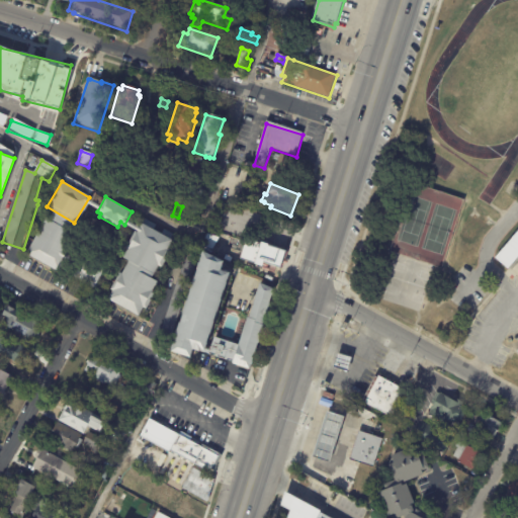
[(45,217),(75,234),(55,270),(27,255),(29,251),(26,249),(45,217)]
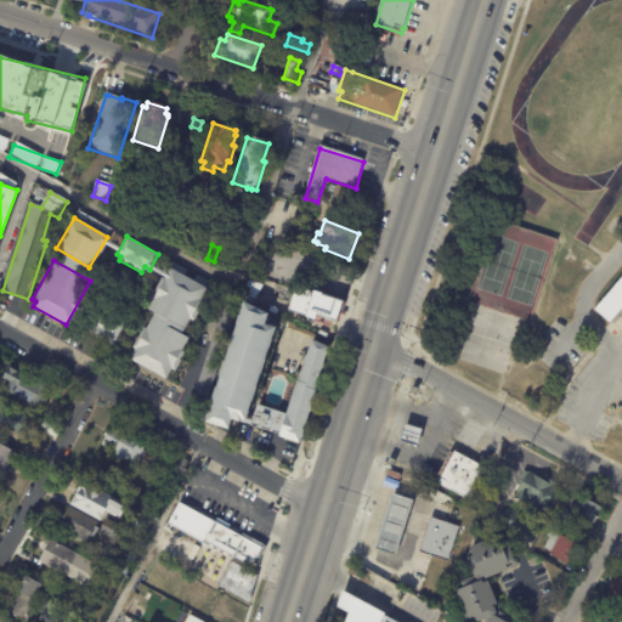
[(146,307),(184,327),(188,318),(192,321),(202,300),(198,298),(207,281),(169,263),(146,307)]
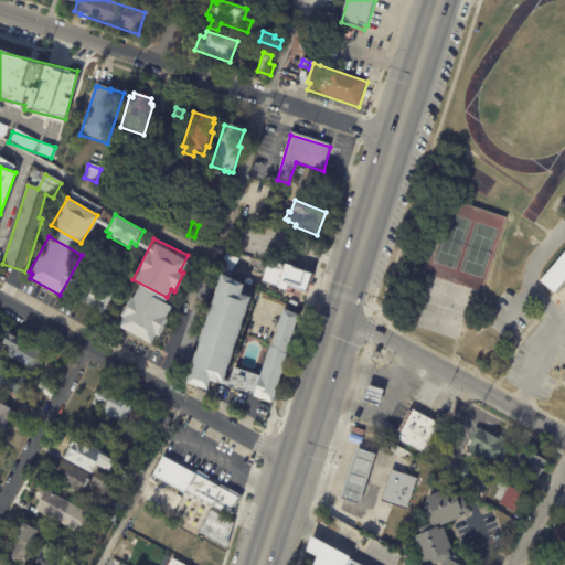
[(564,248),(564,277),(552,292),(537,280),(564,248)]
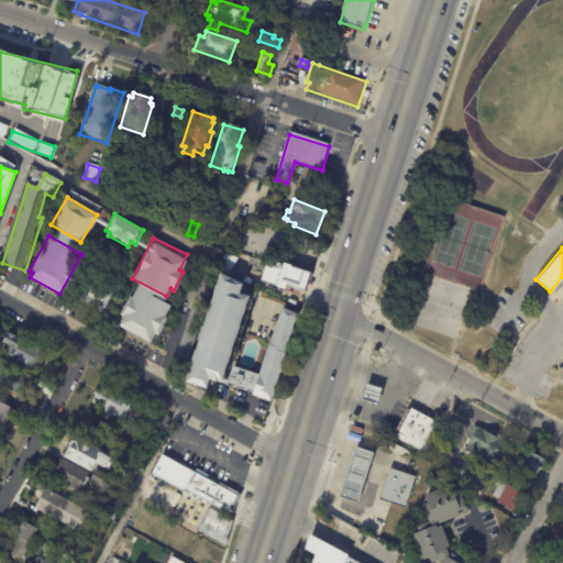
[(268,262),(293,269),(291,271),(311,277),(306,295),(287,289),(286,293),(278,290),(279,288),(262,283),(268,261),(268,262)]
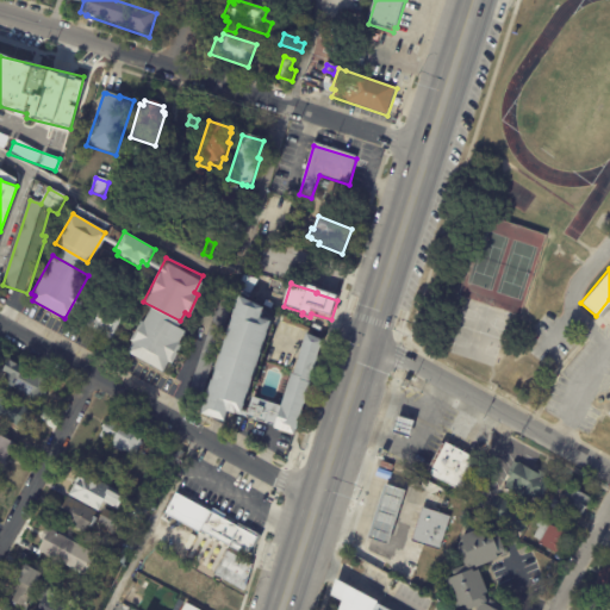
[(238,292),(200,412),(224,419),(228,409),(242,414),(272,317),(238,292)]
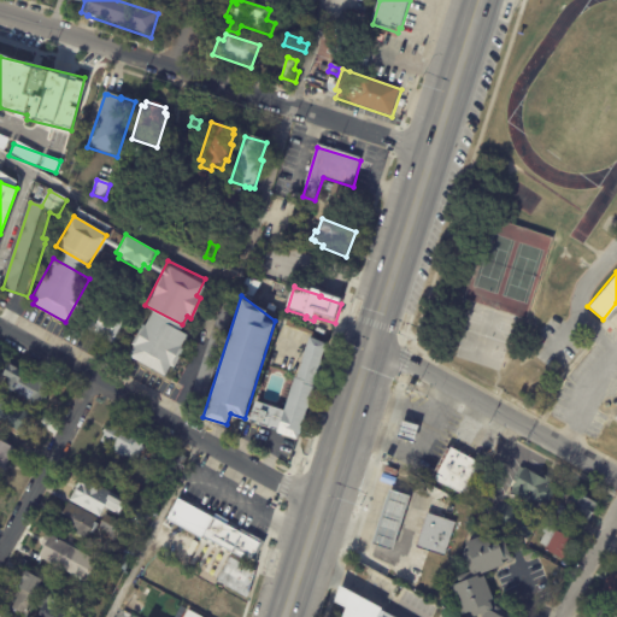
[(72,322),(111,342),(123,321),(83,300),(72,322)]
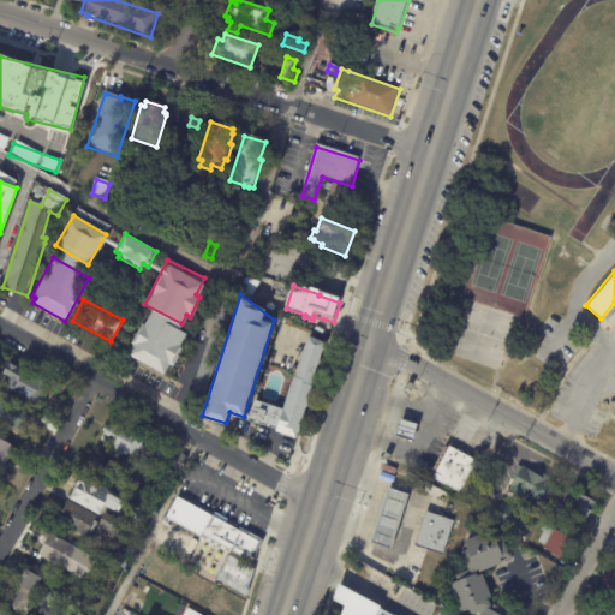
[(149,312),(126,356),(167,377),(190,334),(149,312)]
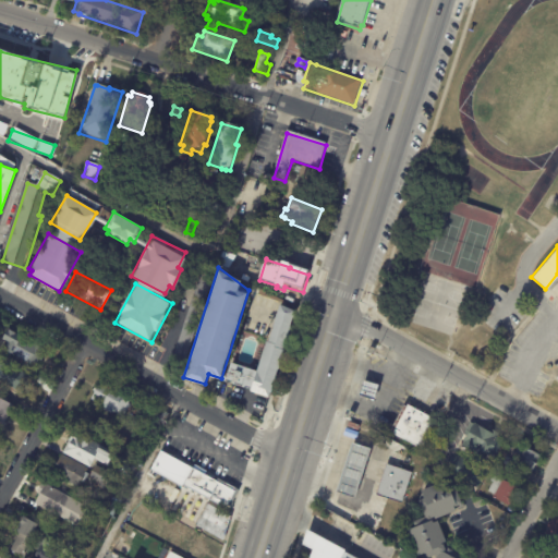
[(250,389),(267,395),(296,311),(278,304),(250,389)]
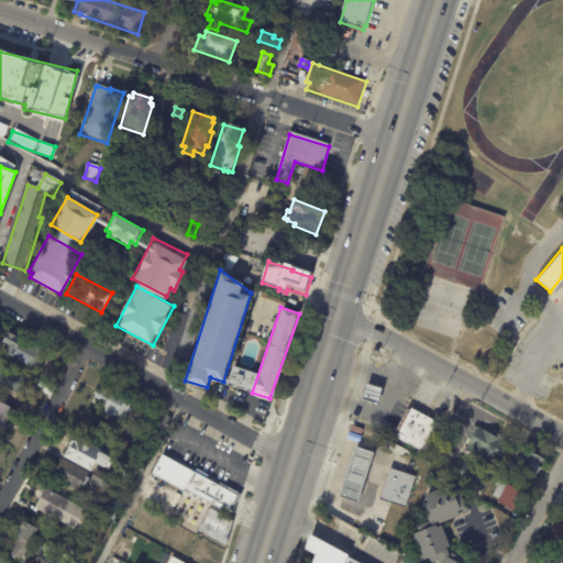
[(11,332),(45,352),(42,359),(44,360),(42,364),(39,363),(35,370),(0,349),(0,342),(1,341),(3,342),(9,332),(11,332)]
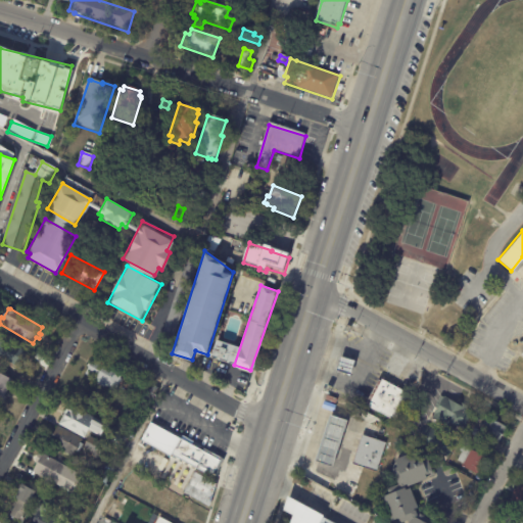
[(19,347),(28,352),(24,359),(26,360),(20,369),(0,357),(0,342),(2,339),(5,340),(5,339),(19,347)]
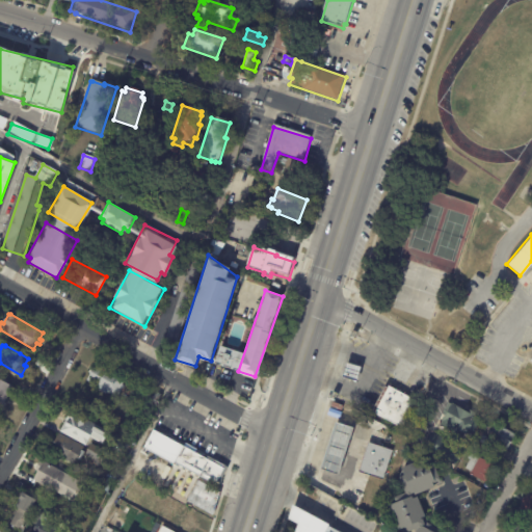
[(125,379),(126,379),(115,397),(107,392),(106,394),(96,389),(98,387),(86,380),(90,374),(88,373),(95,362),(125,379)]
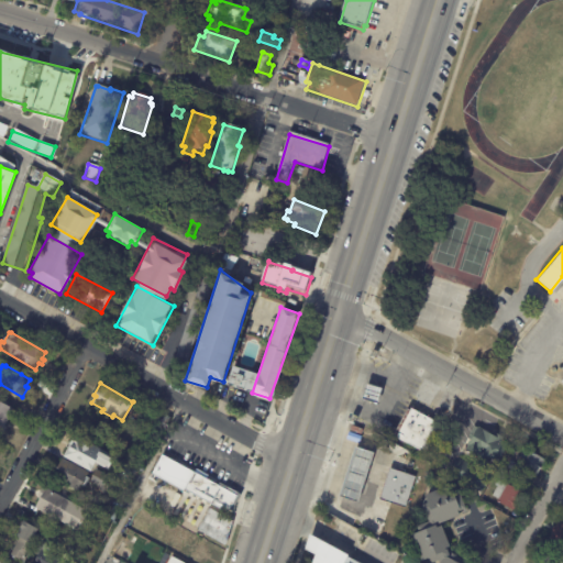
[(367,384),(383,388),(379,404),(363,399),(367,384)]
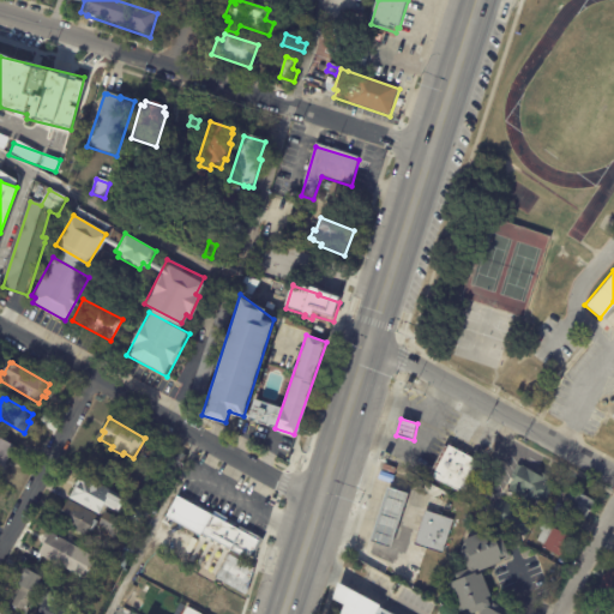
[(16,447),(5,465),(7,467),(1,480),(0,479),(0,438),(16,446),(16,447)]
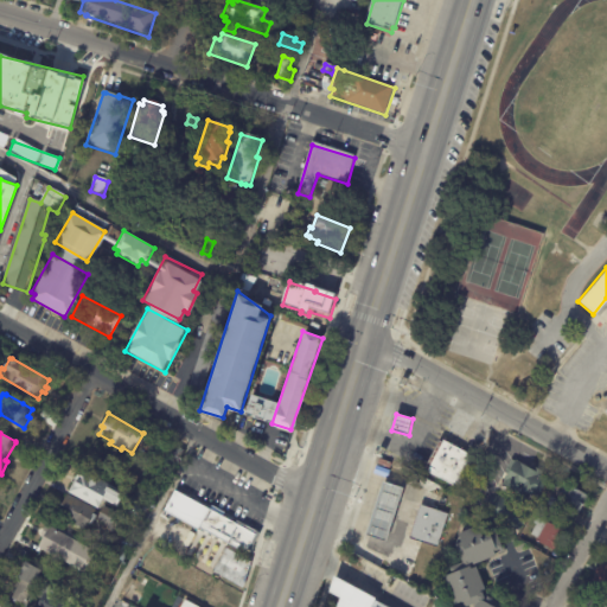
[(475,458),(477,458),(460,489),(427,472),(428,470),(427,468),(441,441),(442,442),(443,440),(475,458)]
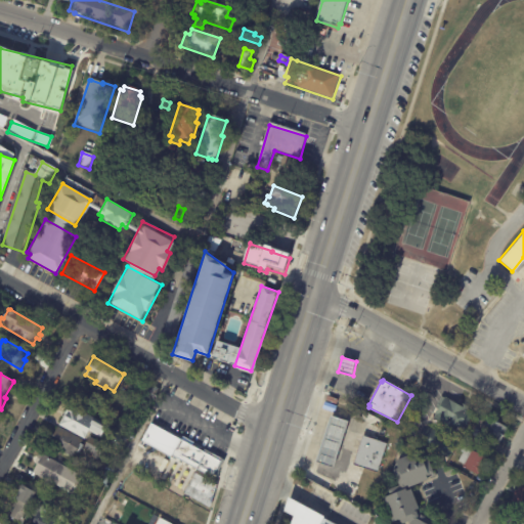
[(138,392),(144,381),(157,387),(150,398),(138,392)]
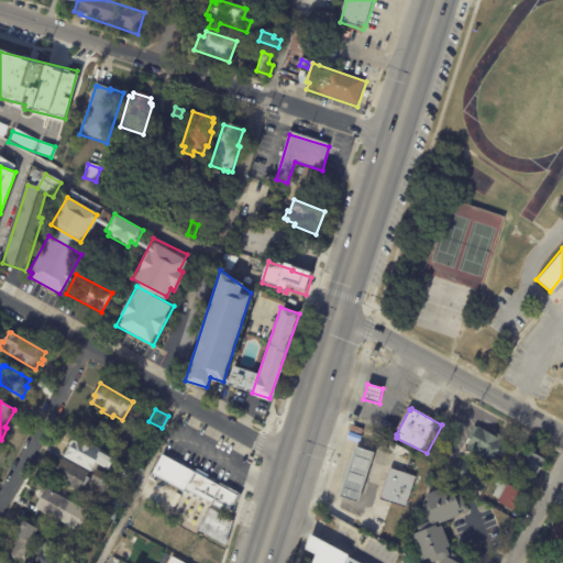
[(148,423),(159,430),(156,434),(145,428),(148,423)]
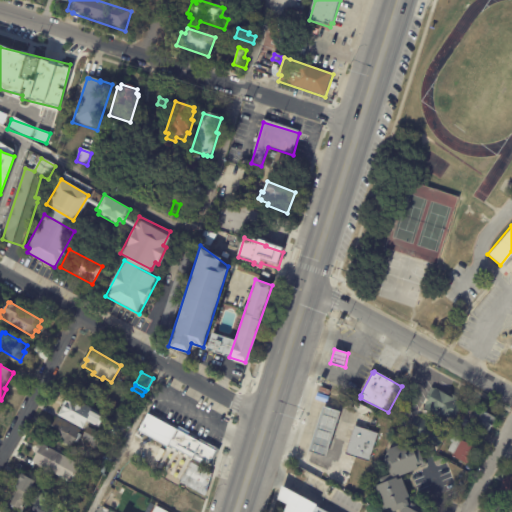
[(448,394),(451,395),(452,393),(460,398),(458,401),(464,404),(454,422),(446,417),(440,429),(447,433),(439,447),(409,431),(417,417),(432,425),(436,417),(424,411),(429,401),(426,400),(429,393),(433,395),(437,387),(448,394)]
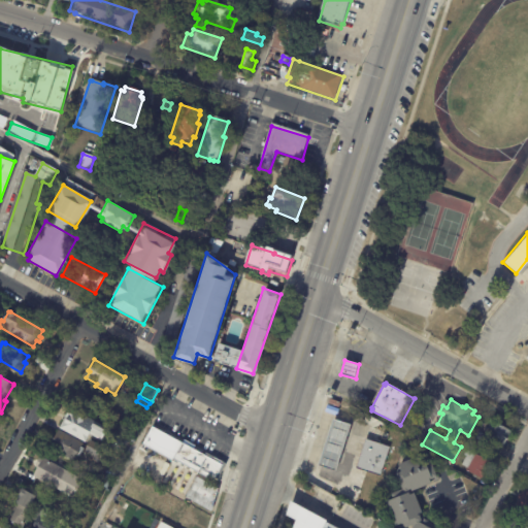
[(58,429),(85,442),(89,434),(100,440),(106,430),(68,409),(58,429)]
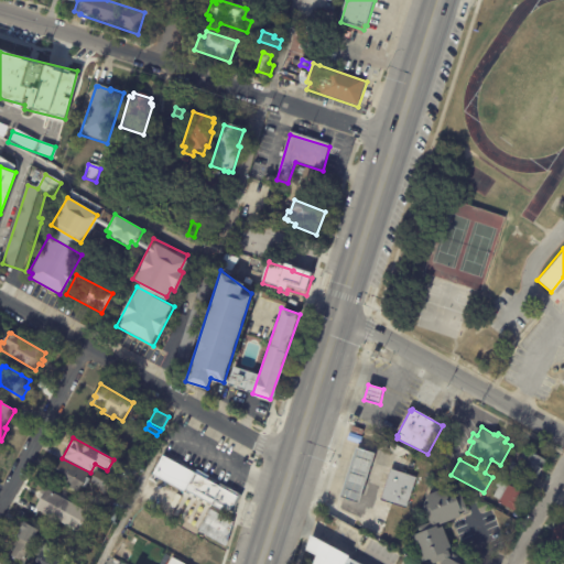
[(357,447),(377,454),(359,505),(339,498),(357,447)]
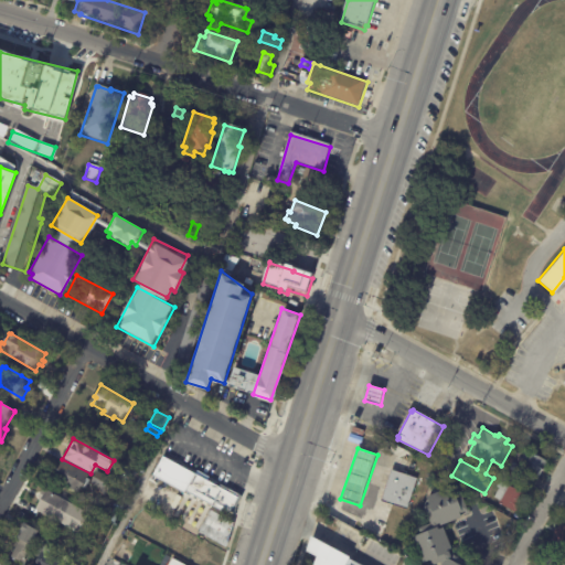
[(544,469),(539,479),(524,470),(519,479),(512,475),(514,472),(509,469),(513,461),(518,464),(526,449),(548,462),(544,469)]
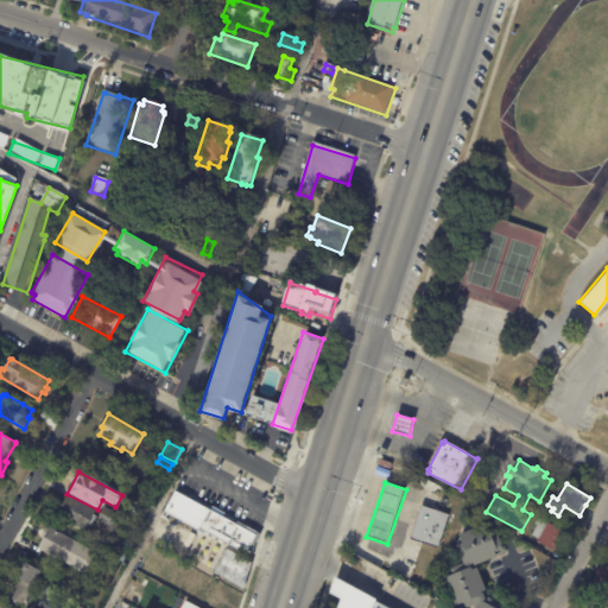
[(208,511),(197,531),(164,512),(175,492),(208,511)]
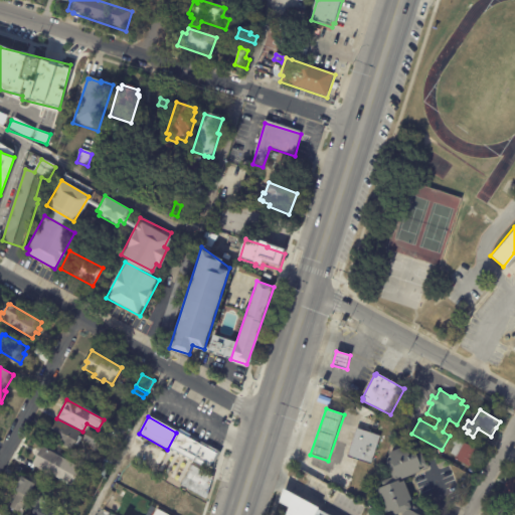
[(129,418),(134,421),(130,428),(125,425),(129,418)]
